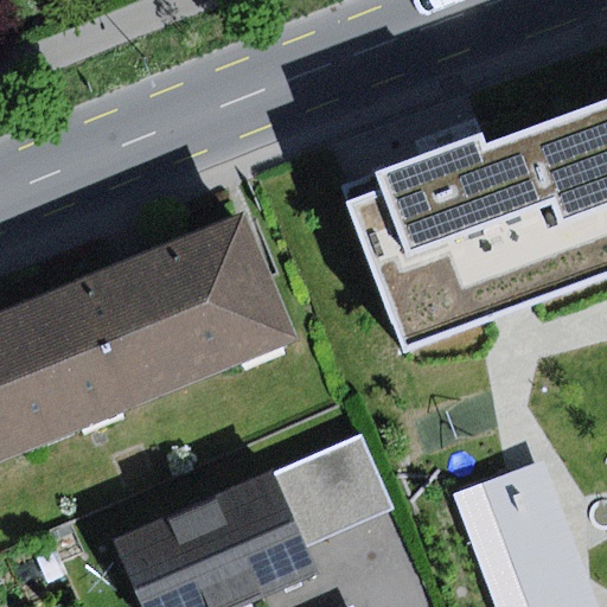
[(606,95),(557,116),(606,249),(606,95)]
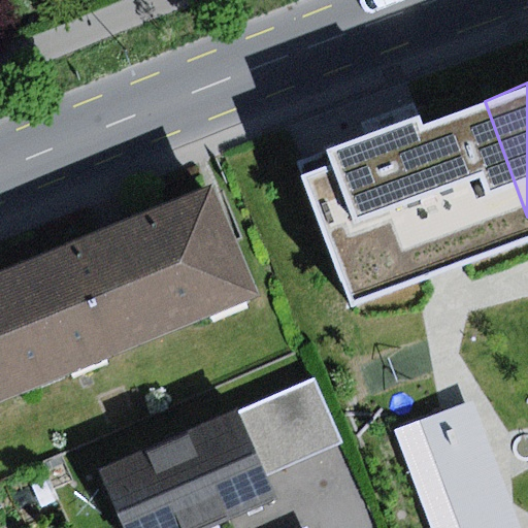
[(527,244),(527,217),(485,101),(374,142),(302,169),(354,309),(527,244)]
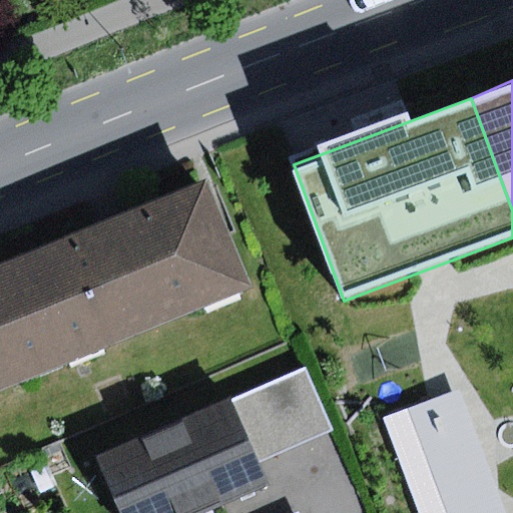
[(24,259),(67,366),(251,288),(208,182),(24,259)]
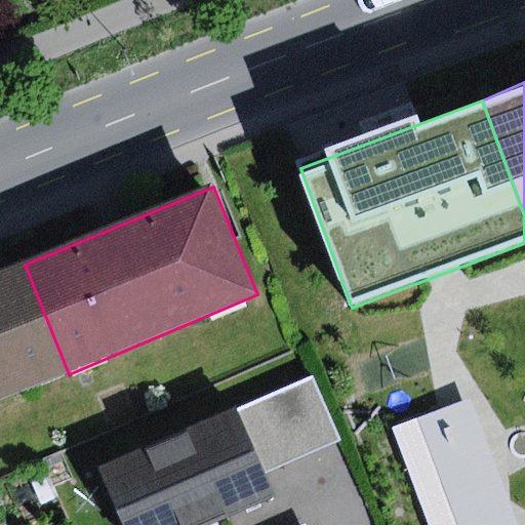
[(0,402),(69,374),(25,265),(0,274),(0,402)]
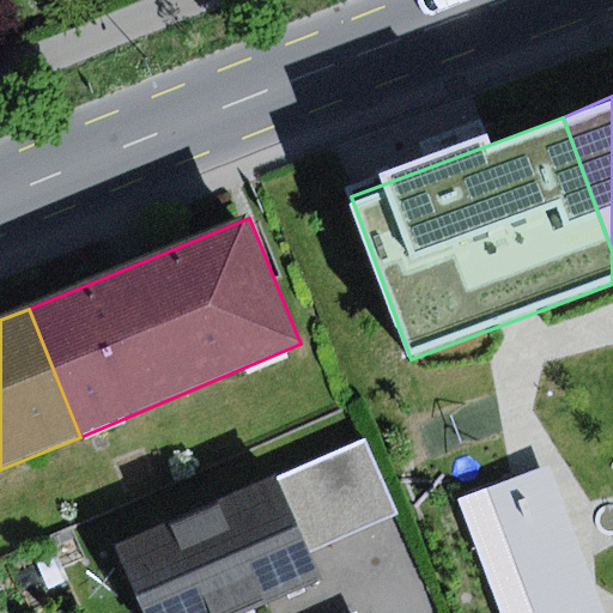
[(365,439),(275,478),(308,554),(398,516),(365,439)]
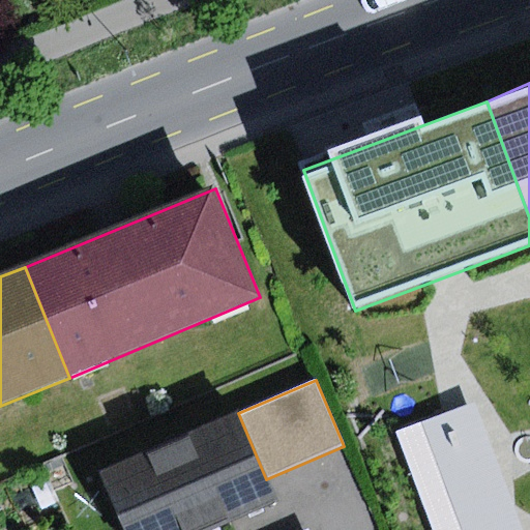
[(522,529),(474,403),(394,432),(432,529),(522,529)]
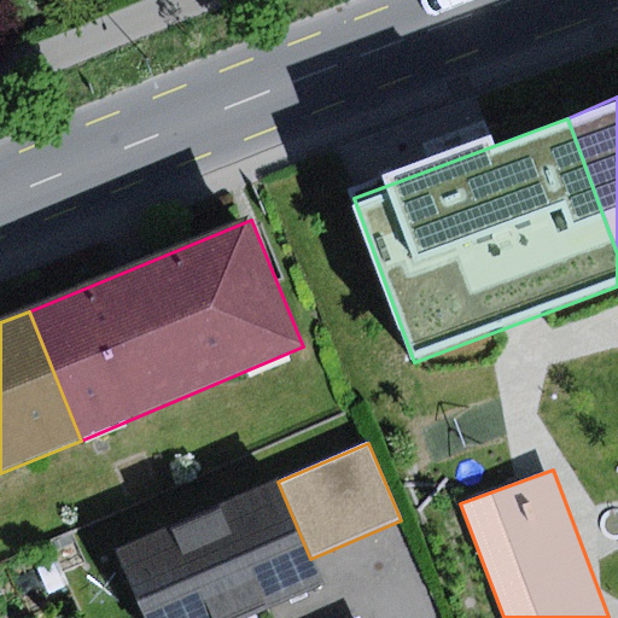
[(278,482),(117,552),(146,617),(249,617),(324,586),(310,559),(278,482)]
